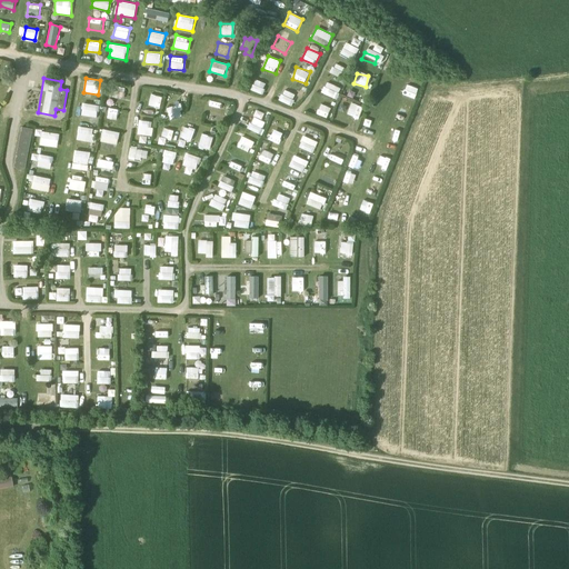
[(262,95),(267,83),(257,80),(252,90),(262,95)]
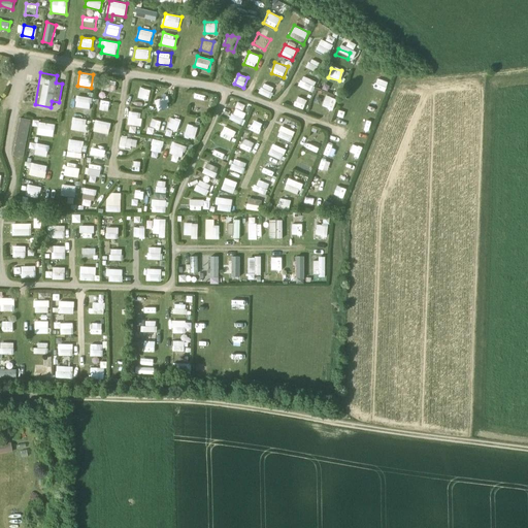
[(259,93),(271,98),(275,88),(263,83),(259,93)]
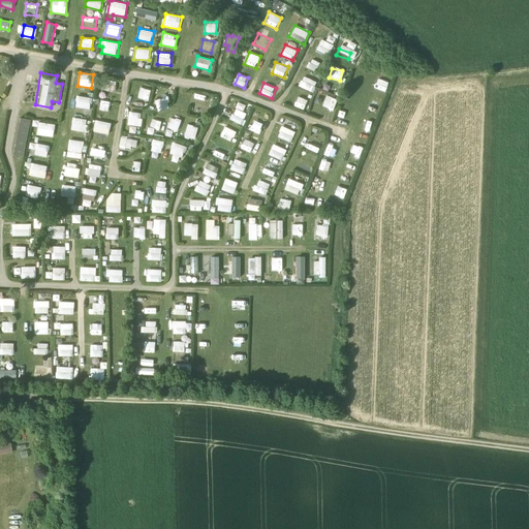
[(149,100),(152,90),(141,87),(137,98),(149,100)]
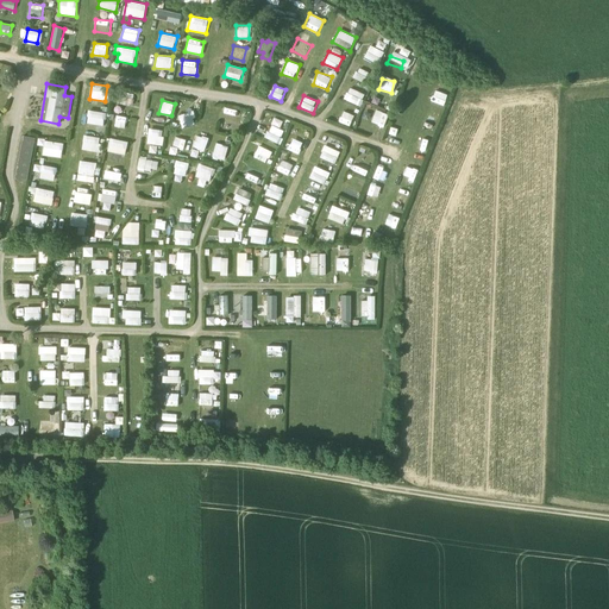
[(87,123),(104,125),(106,112),(88,110),(87,123)]
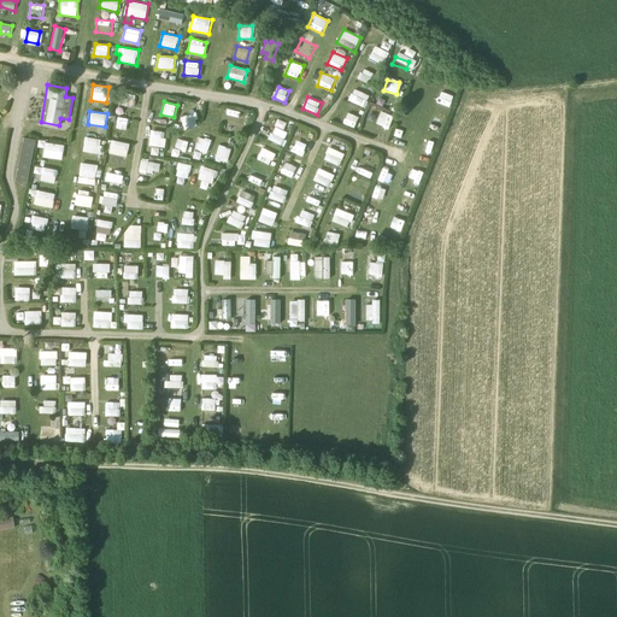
[(389,129),(394,116),(381,111),(376,124),(389,129)]
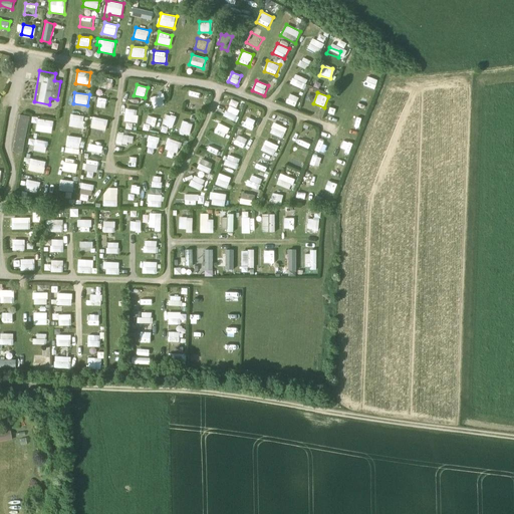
[(158,106),(166,103),(163,93),(154,96),(158,106)]
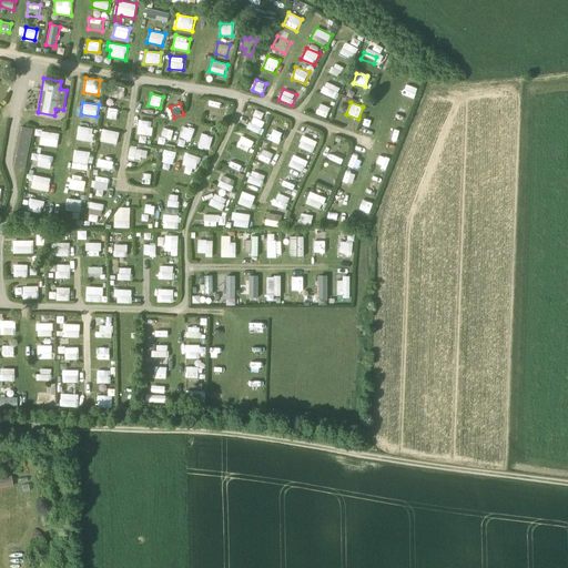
[(316,114),(327,117),(330,107),(320,103),(316,114)]
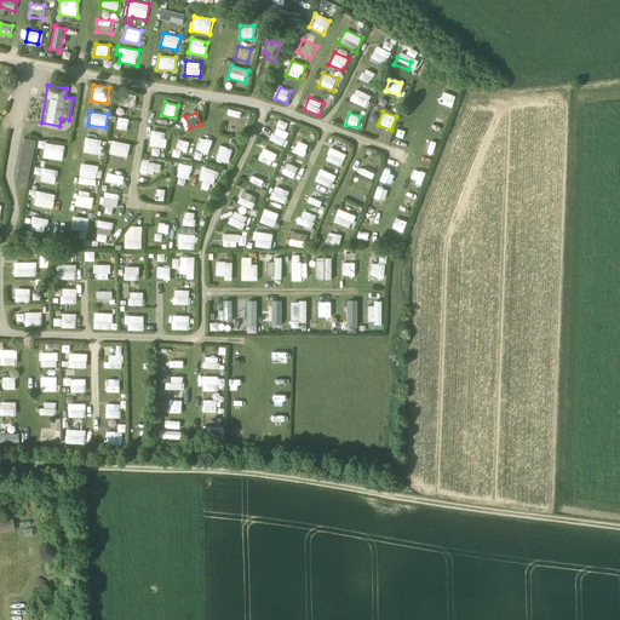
[(115,128),(128,131),(131,118),(116,115),(115,128)]
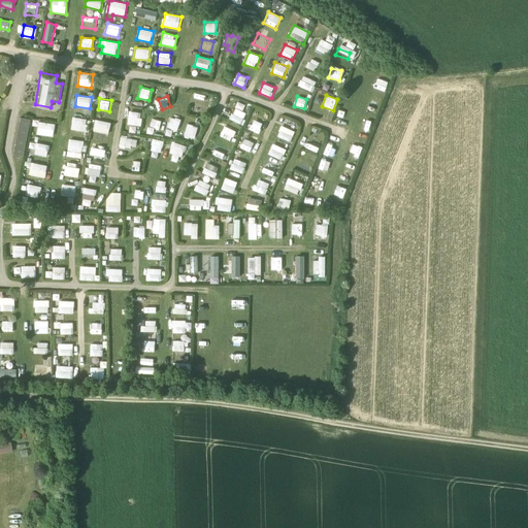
[(235,107),(243,110),(245,104),(237,102),(235,107)]
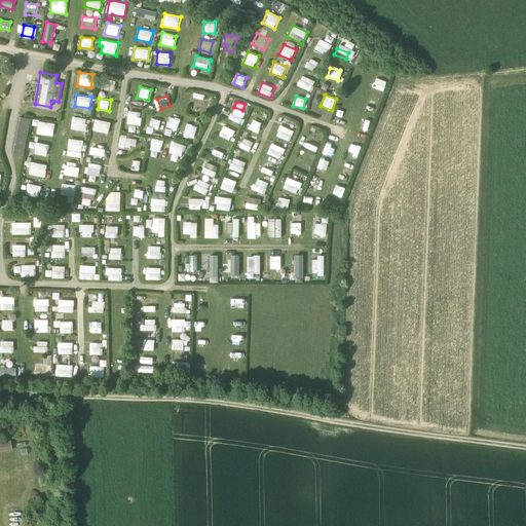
[(239,124),(247,114),(235,107),(229,117),(239,124)]
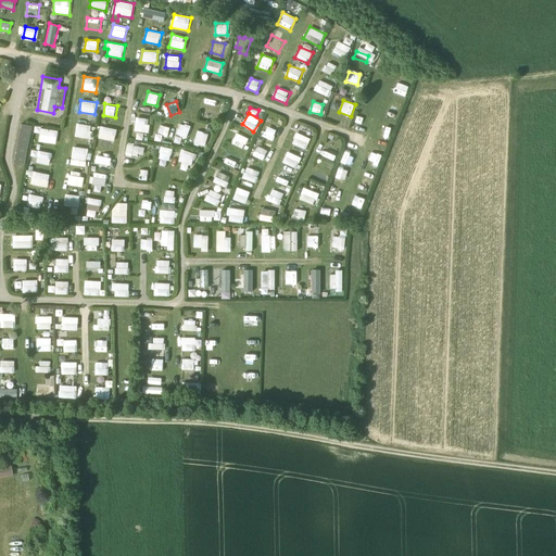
[(135,131),(148,133),(149,118),(136,117),(135,131)]
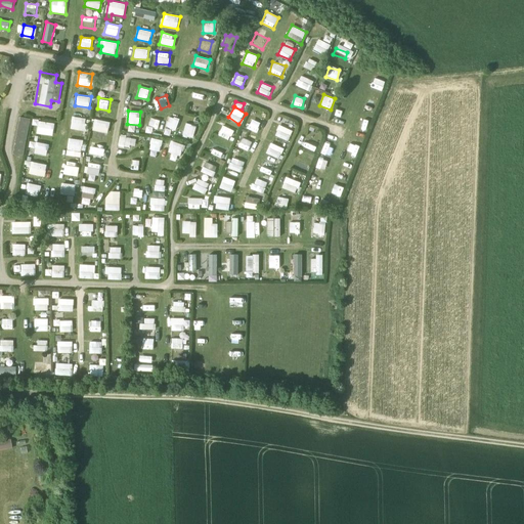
[(170,115),(165,126),(175,130),(180,119),(170,115)]
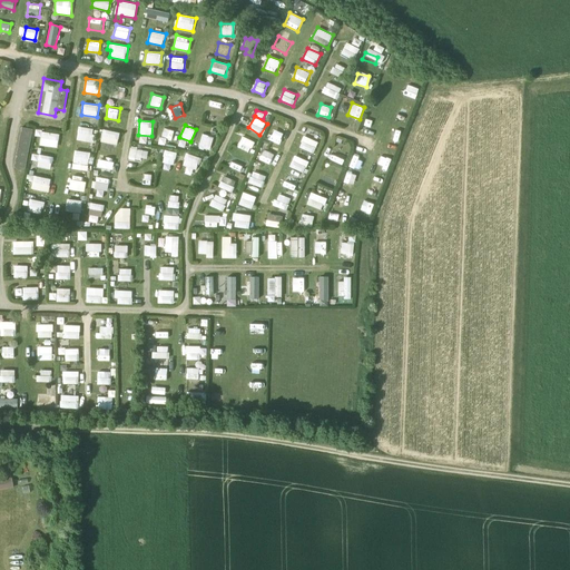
[(77,137),(92,139),(95,128),(79,126),(77,137)]
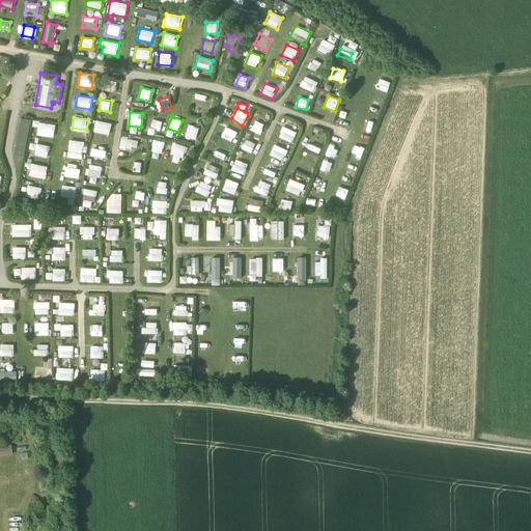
[(31,121),(29,120),(21,119),(14,155),(12,156),(23,158),(31,121)]
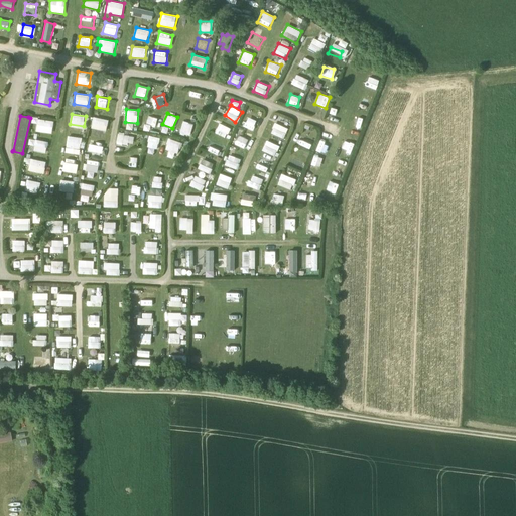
[(147,116),(146,124),(156,125),(157,117),(147,116)]
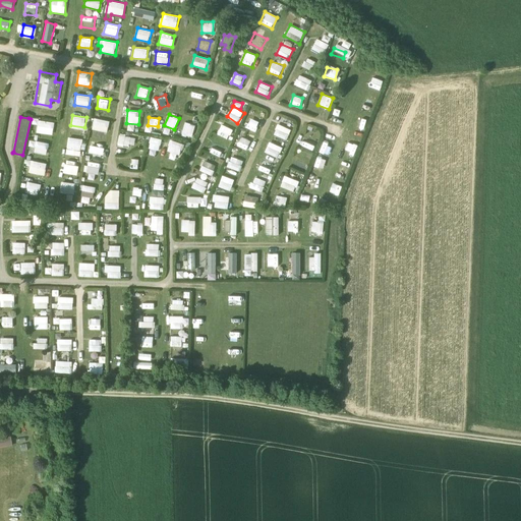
[(96,118),(94,129),(107,132),(110,121),(96,118)]
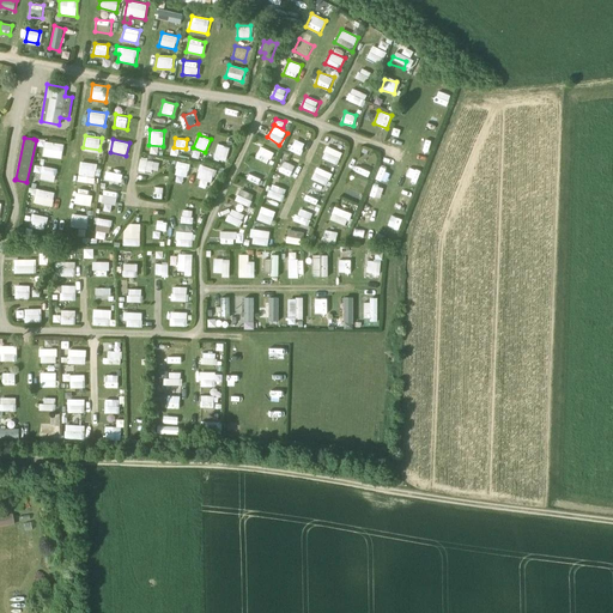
[(42,157),(62,158),(65,143),(38,140),(38,147),(43,147),(42,157)]
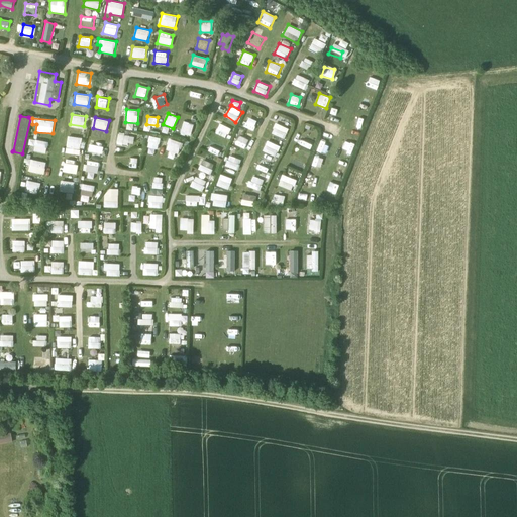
[(252,131),(256,122),(247,118),(243,127),(252,131)]
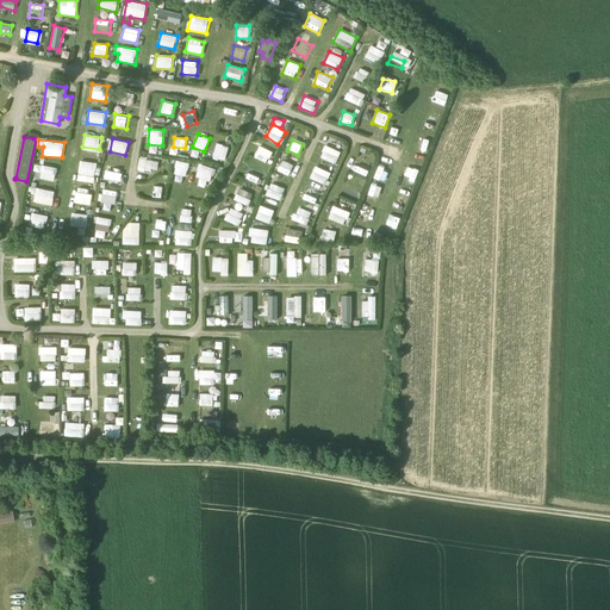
[(225,160),(230,147),(217,143),(213,156),(225,160)]
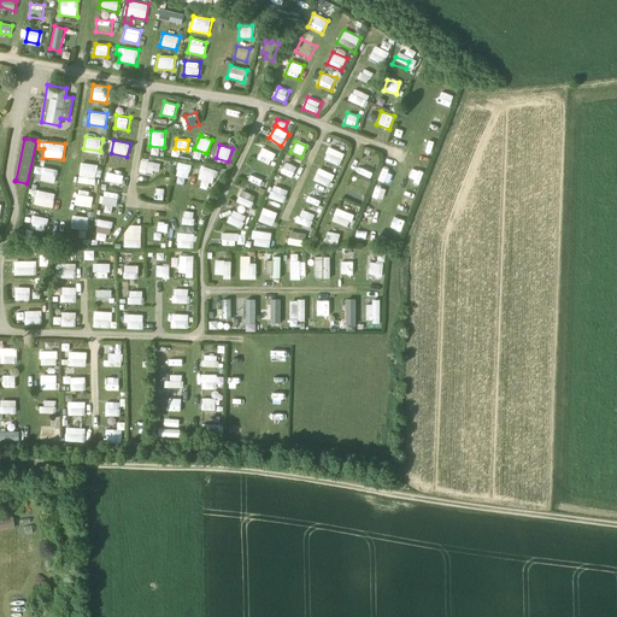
[(329,146),(324,159),(340,165),(345,153),(329,146)]
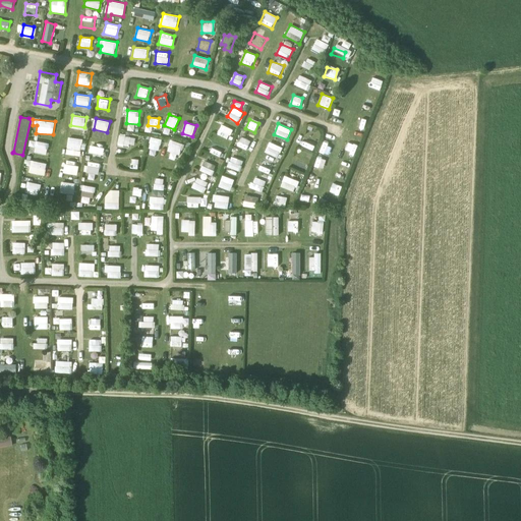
[(228,139),(233,129),(221,124),(217,134),(228,139)]
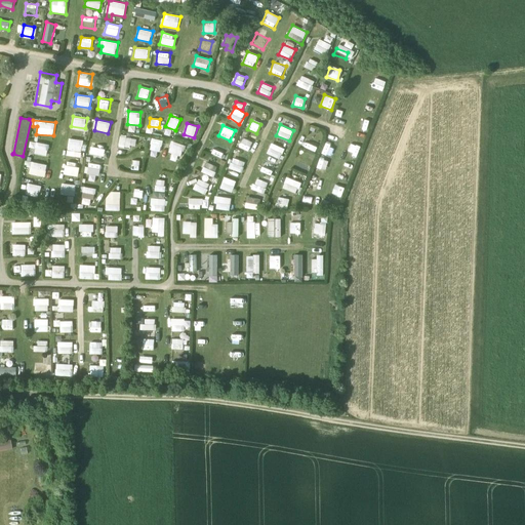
[(244,137),(239,149),(250,153),(254,142),(244,137)]
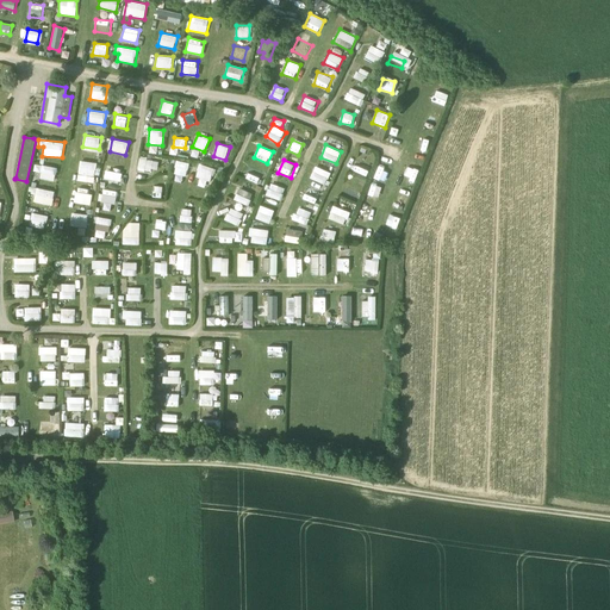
[(87,181),(88,176),(95,178),(97,162),(80,161),(78,181),(87,181)]
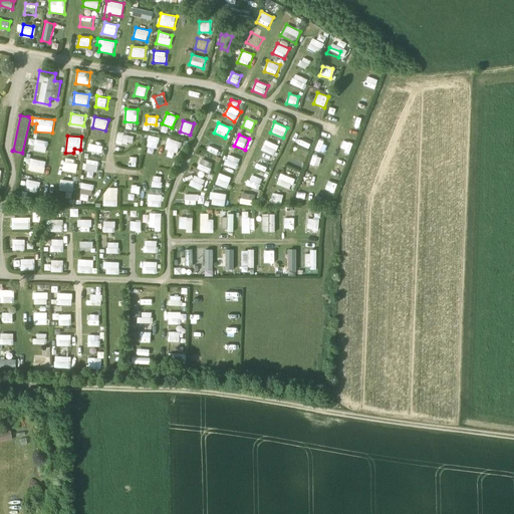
[(153,153),(154,147),(157,147),(159,138),(149,136),(146,152),(153,153)]
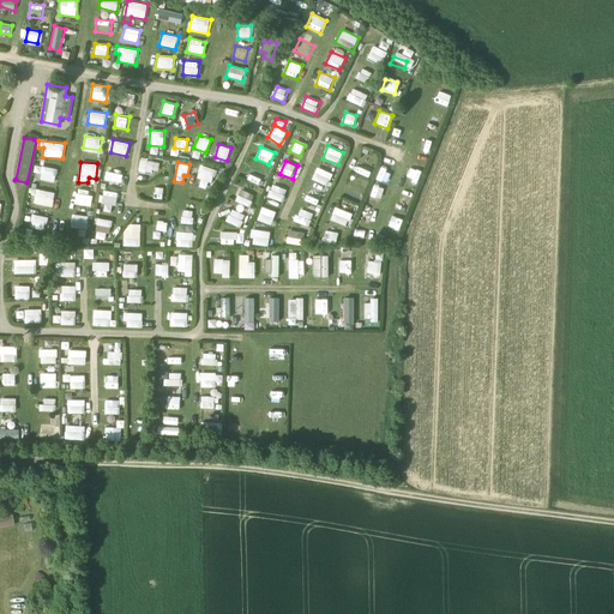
[(390,175),(392,167),(383,163),(379,173),(390,175)]
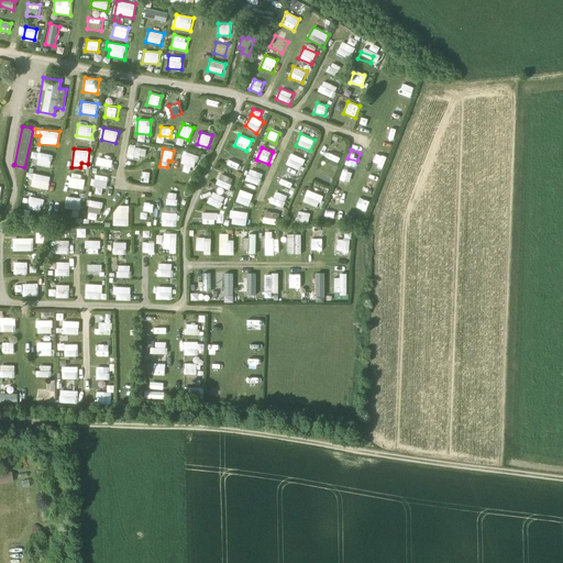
[(37,159),(36,164),(50,167),(53,155),(32,151),(31,157),(37,159)]
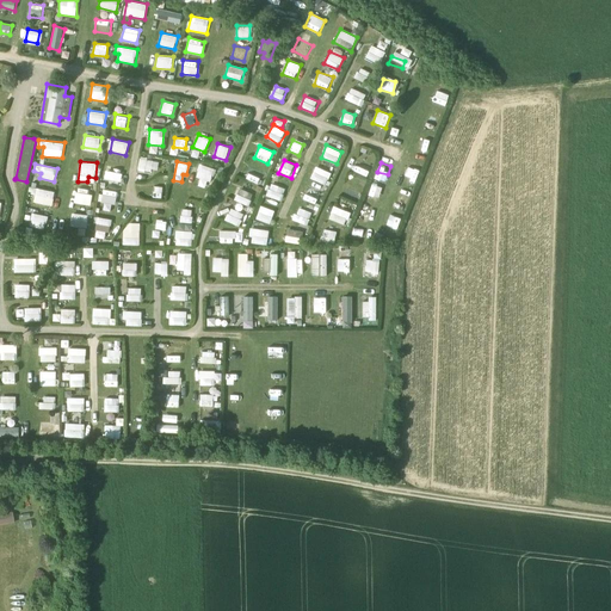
[(204,179),(202,184),(209,187),(216,170),(199,164),(195,176),(204,179)]
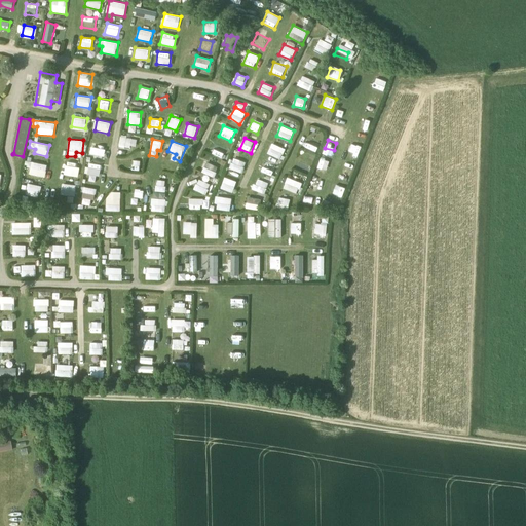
[(271,143),(267,153),(283,159),(286,148),(271,143)]
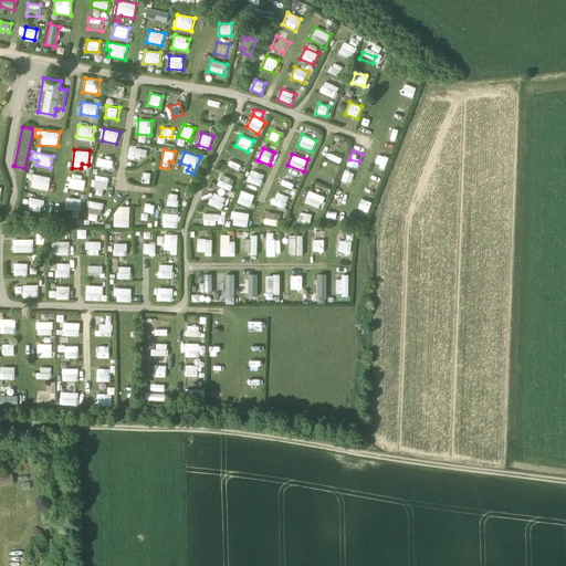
[(112,168),(113,161),(98,157),(96,165),(112,168)]
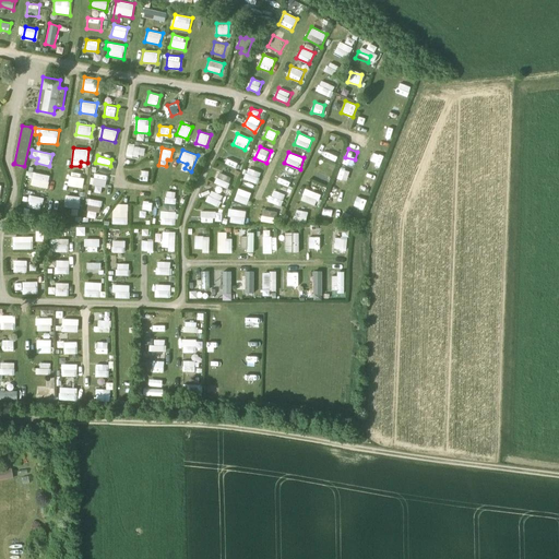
[(236,168),(238,164),(227,158),(225,164),(236,168)]
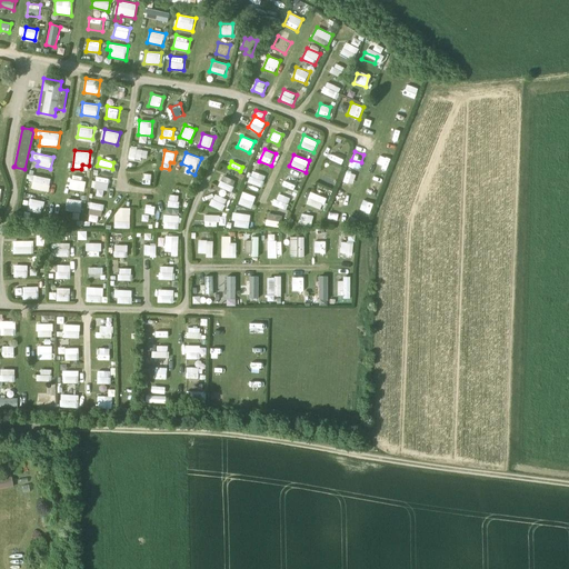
[(266,176),(256,172),(258,166),(252,165),(247,182),(261,187),(266,176)]
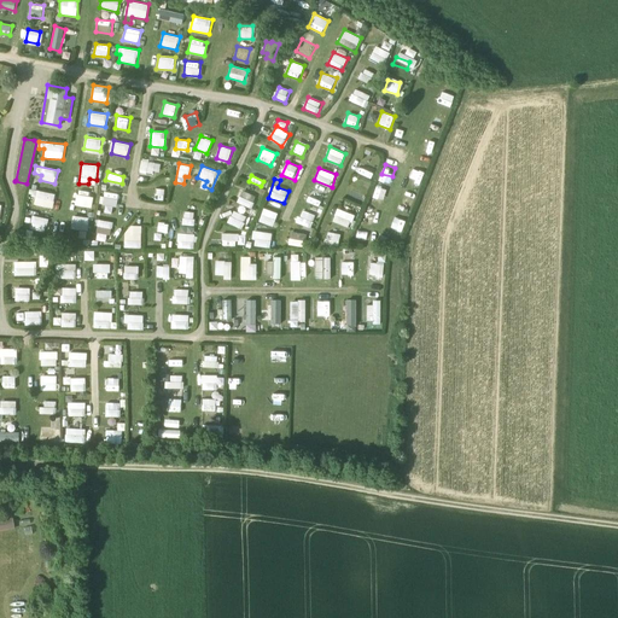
[(35,197),(34,207),(53,208),(56,192),(30,190),(29,196),(35,197)]
